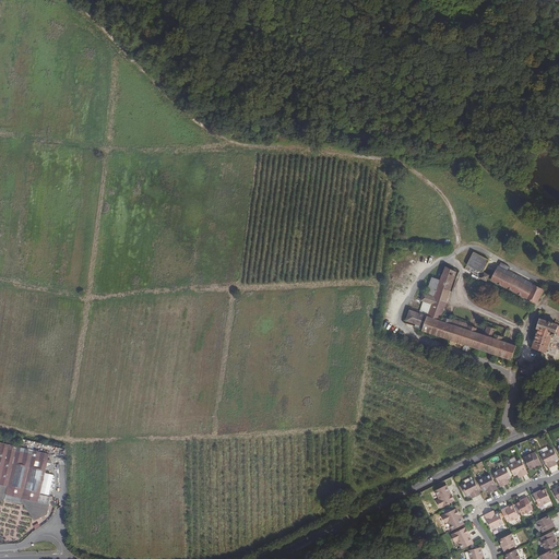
[(545,236),(548,229),(540,225),(537,230),(545,236)]
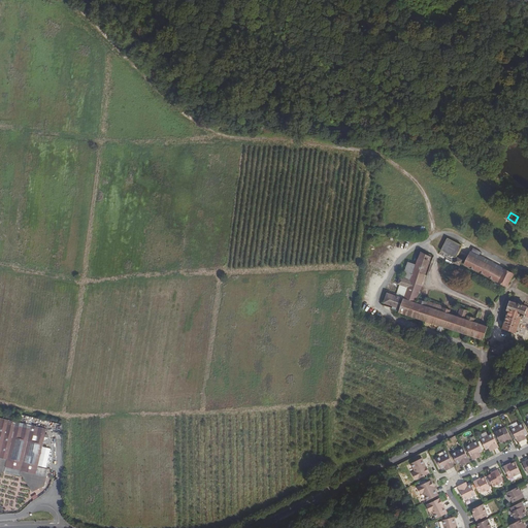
[(447,239),(440,251),(455,258),(461,246),(447,239)]
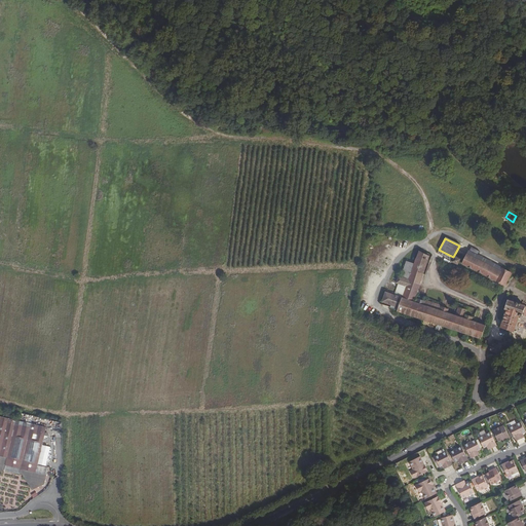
[(411,268),(423,272),(428,256),(417,252),(413,264),(411,268)]
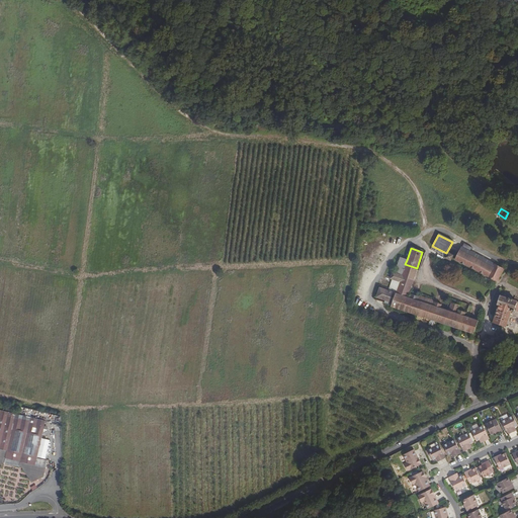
[(458,251),(454,260),(497,281),(503,269),(494,265),(492,268),(458,251)]
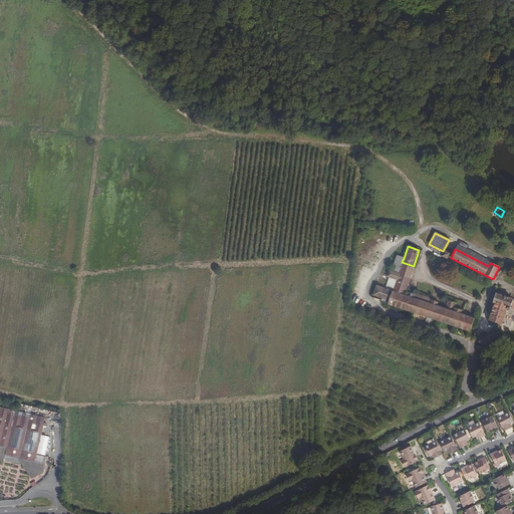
[(437,306),(406,295),(404,295),(414,266),(402,262),(404,258),(396,255),(391,271),(398,273),(396,280),(389,277),(387,281),(395,284),(392,291),(384,288),(375,285),(372,295),(389,301),(388,304),(470,331),(474,318),(461,314),(453,311),(445,308),(437,306)]
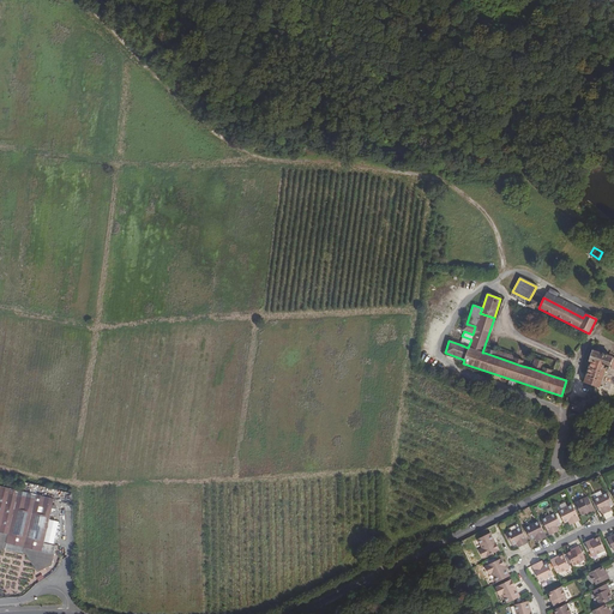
[(475,326),(467,324),(464,331),(473,335),(475,326)]
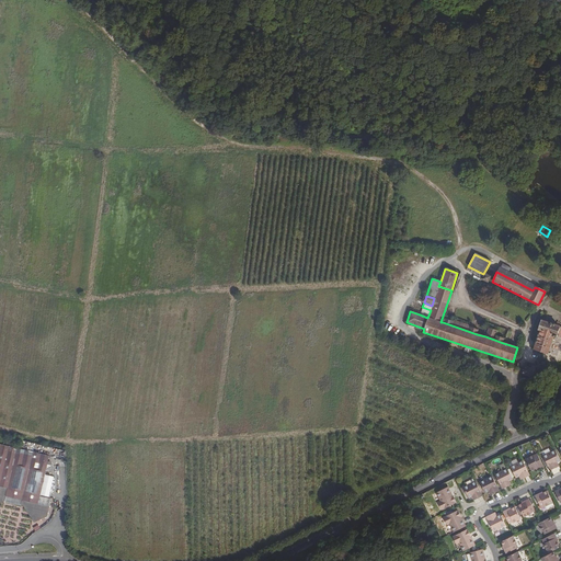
[(431,310),(422,307),(420,315),(427,318),(431,310)]
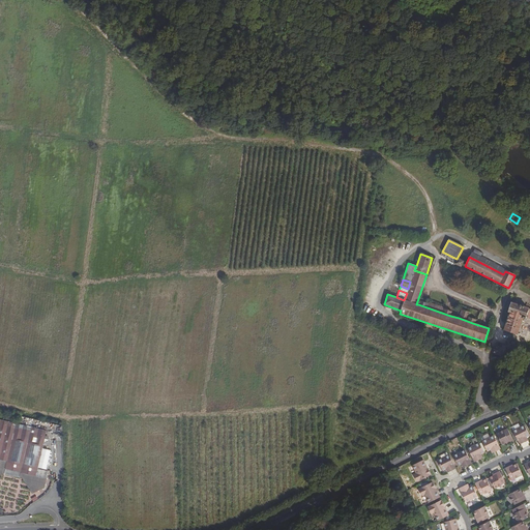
[(419,300),(418,304),(450,316),(452,312),(419,300)]
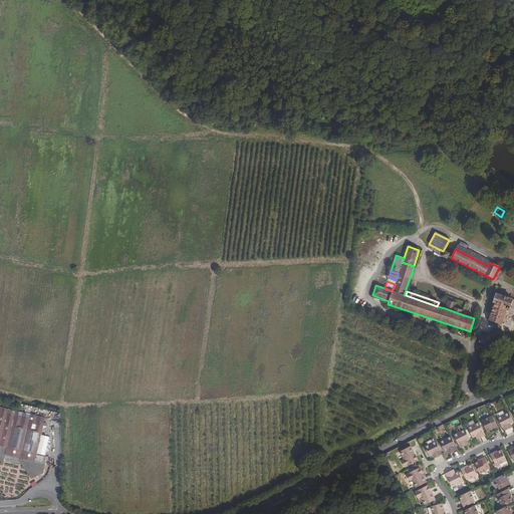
[(496,294),(493,303),(495,304),(490,321),(501,324),(506,309),(509,310),(512,299),(496,294)]
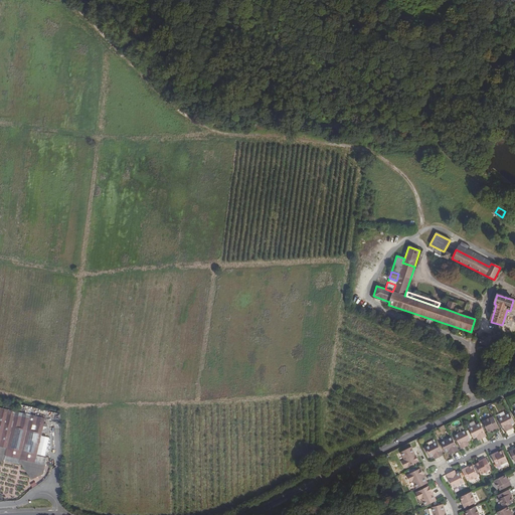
[(454,312),(455,308),(457,304),(448,301),(446,309),(454,312)]
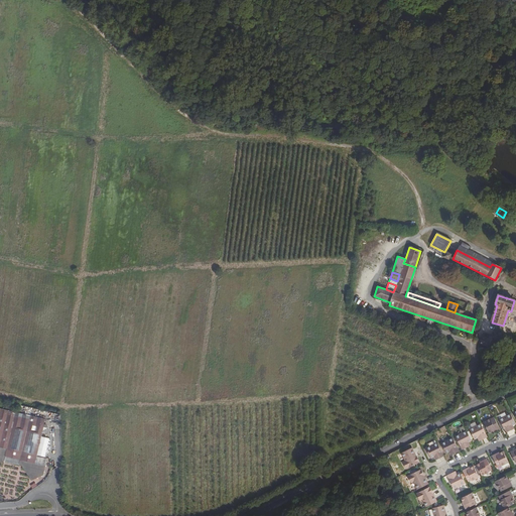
[(489,340),(483,338),(481,345),(493,349),(496,338),(490,336),(489,339),(489,340)]
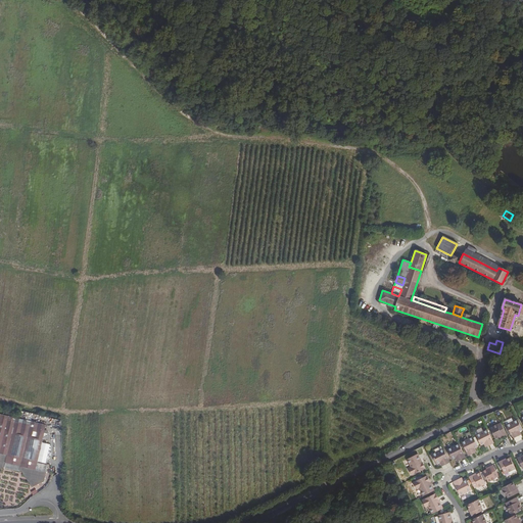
[(0,453),(7,456),(12,433),(42,440),(46,425),(0,414),(0,453)]
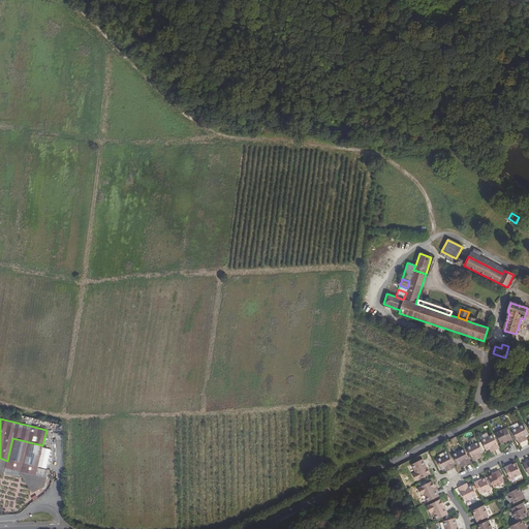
[(519,443),(524,441),(522,438),(526,436),(528,435),(523,424),(511,429),(519,443)]
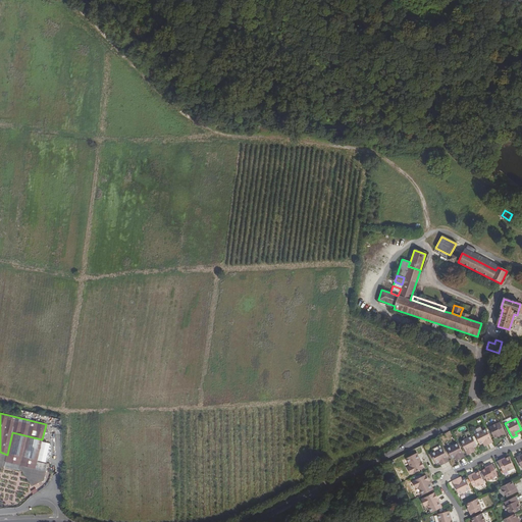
[(501,434),(501,436),(506,434),(501,423),(496,425),(496,424),(489,428),(494,438),(499,436),(499,435),(501,434)]
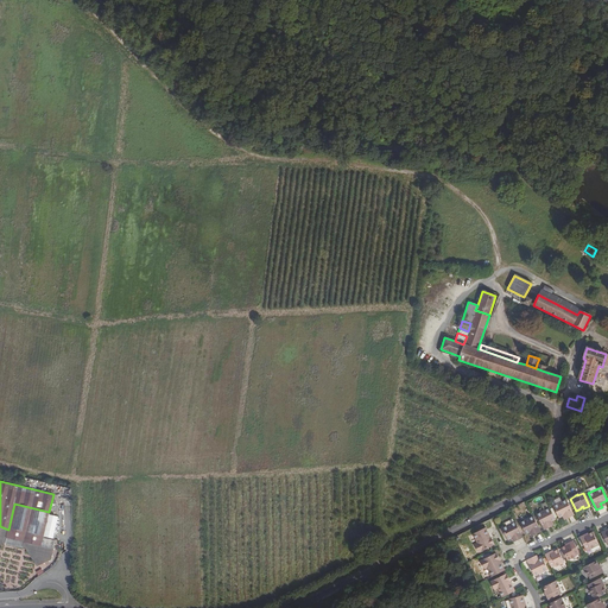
[(567,517),(569,520),(575,517),(567,500),(553,507),(561,520),(563,518),(567,517)]
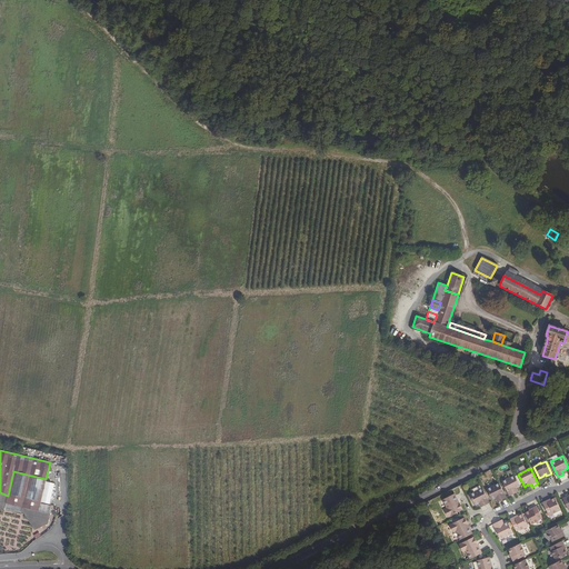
[(13,471),(8,496),(6,503),(38,511),(46,479),(13,471)]
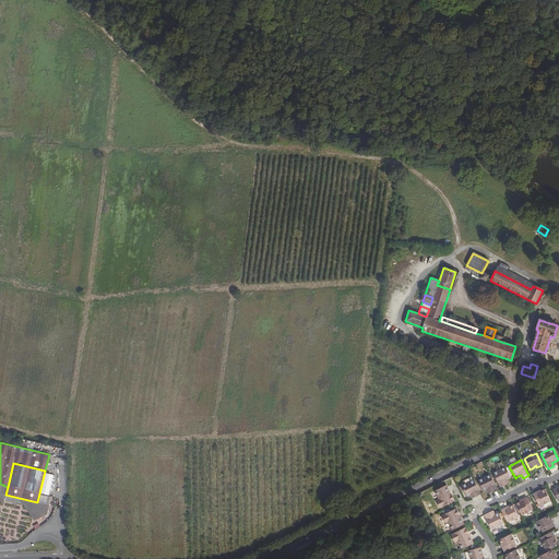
[(501,489),(507,487),(506,484),(509,482),(512,480),(506,468),(494,474),(501,489)]
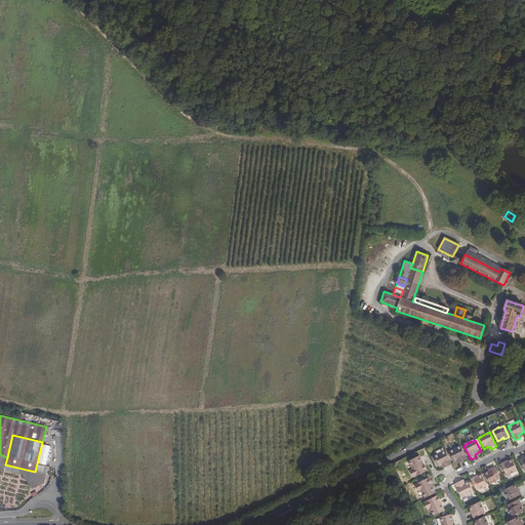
[(468,460),(460,446),(449,452),(455,463),(457,462),(461,460),(462,463),(468,460)]
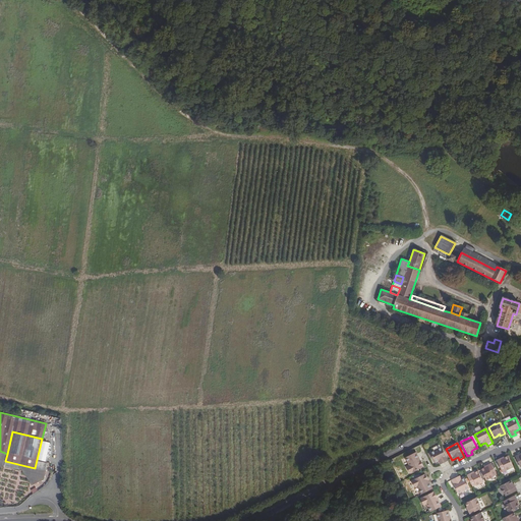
[(450,462),(443,448),(431,454),(437,465),(440,464),(443,462),(444,465),(450,462)]
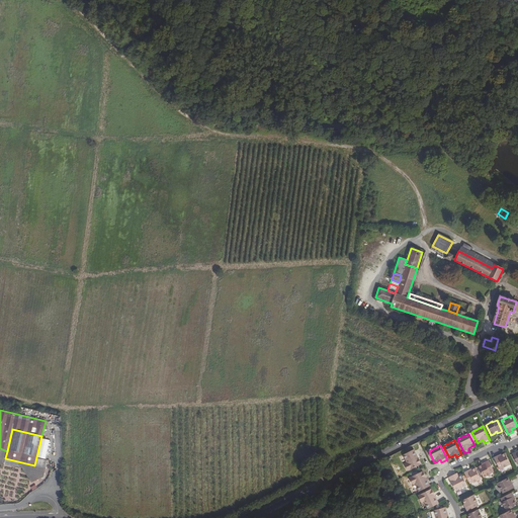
[(417,459),(419,458),(415,450),(403,455),(407,463),(405,464),(408,471),(420,465),(417,459)]
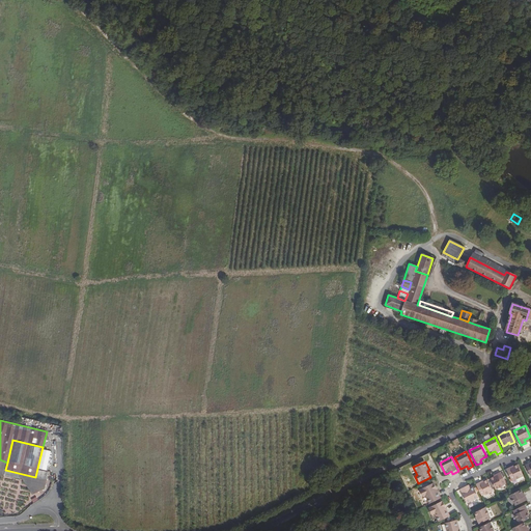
[(518,466),(513,467),(512,468),(513,469),(511,470),(510,468),(506,470),(511,481),(515,479),(523,476),(518,466)]
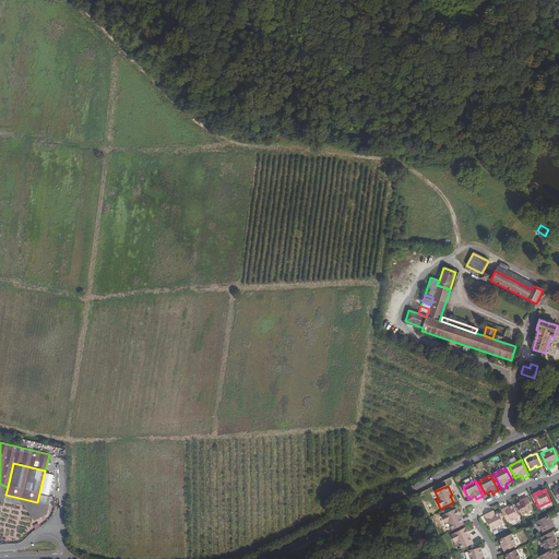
[(48,513),(52,496),(40,494),(37,509),(32,508),(30,516),(44,519),(46,512),(48,513)]
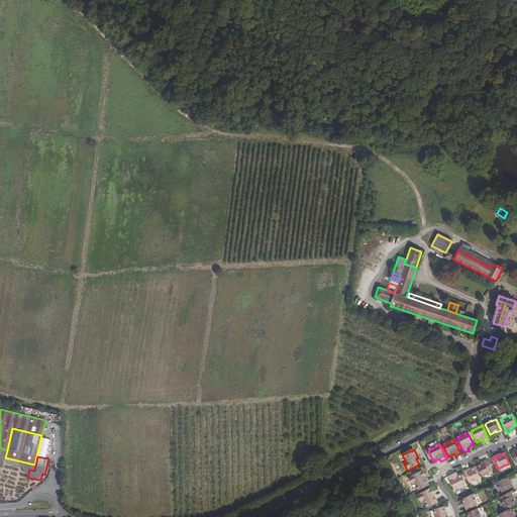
[(477,466),(482,477),(489,474),(489,473),(492,471),(487,460),(483,461),(484,463),(482,464),(482,463),(481,464),(477,466)]
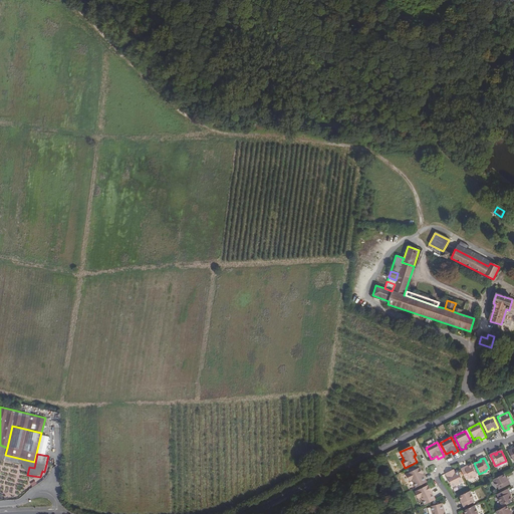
[(461,469),(466,480),(469,478),(470,479),(476,475),(471,465),(468,467),(467,467),(467,468),(466,468),(465,467),(461,469)]
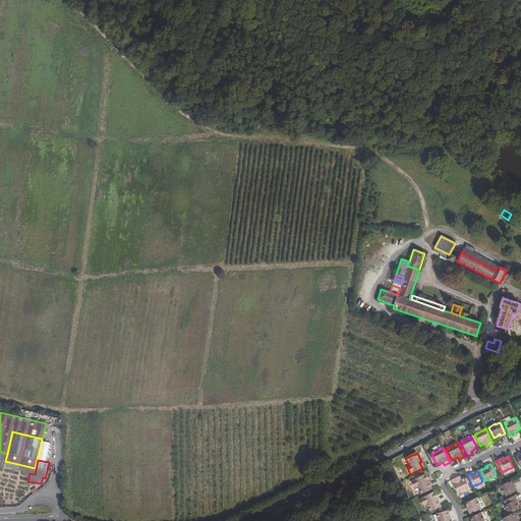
[(418,487),(422,496),(433,489),(430,483),(429,481),(427,482),(424,475),(412,481),(416,488),(418,487)]
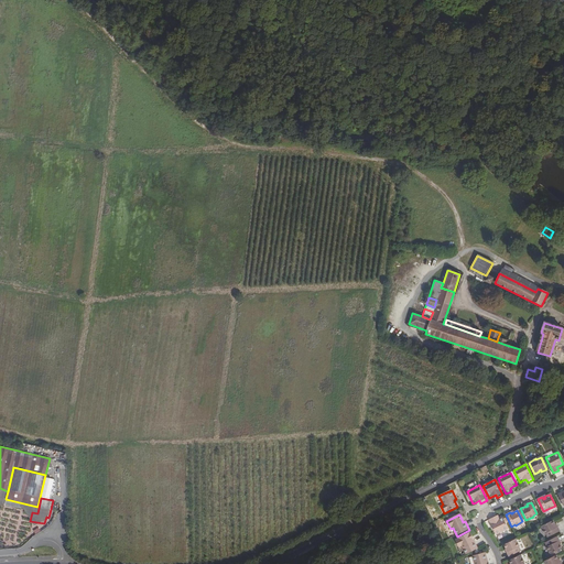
[(496,520),(495,517),(489,519),(496,534),(508,529),(502,517),(500,518),(496,520)]
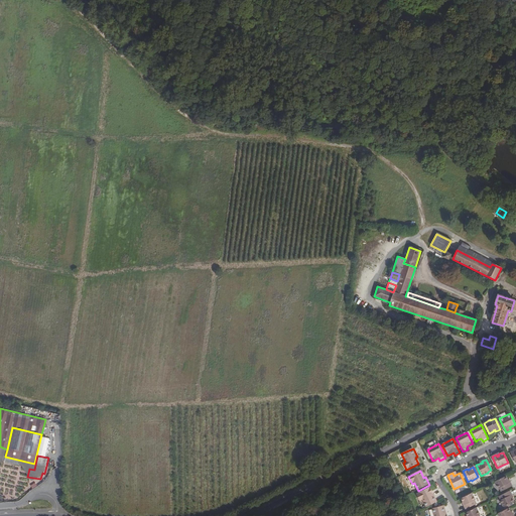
[(512,487),(510,483),(508,484),(507,482),(508,481),(508,480),(506,476),(500,480),(495,482),(499,489),(500,488),(501,492),(512,487)]
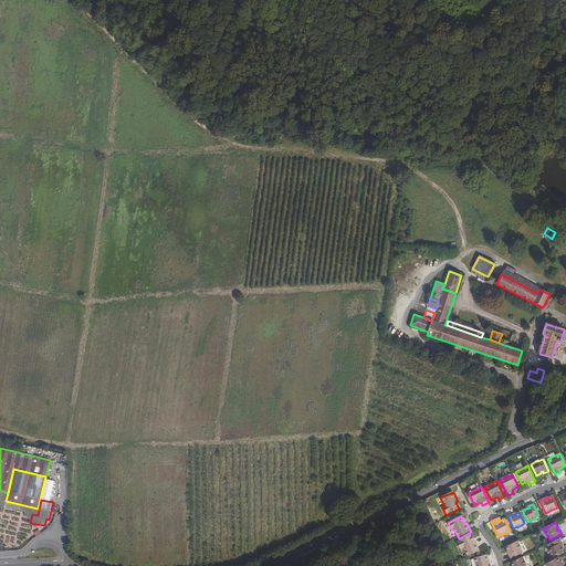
[(474,544),(471,536),(458,543),(461,551),(463,549),(468,557),(481,552),(477,543),(474,544)]
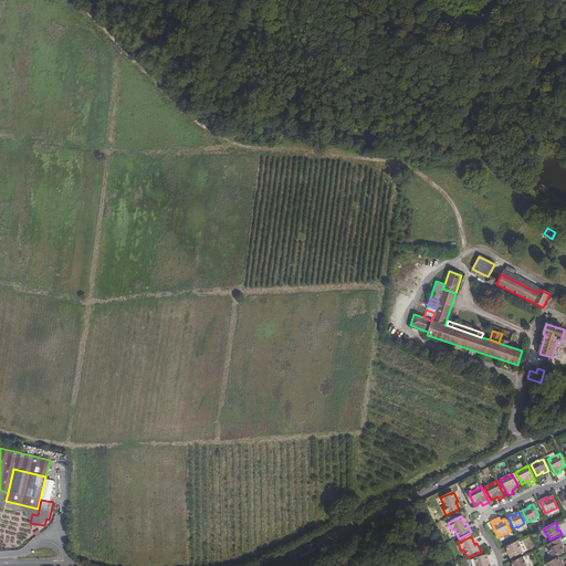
[(559,538),(548,544),(551,548),(549,549),(553,556),(564,551),(563,547),(562,545),(561,546),(561,544),(563,543),(559,538)]
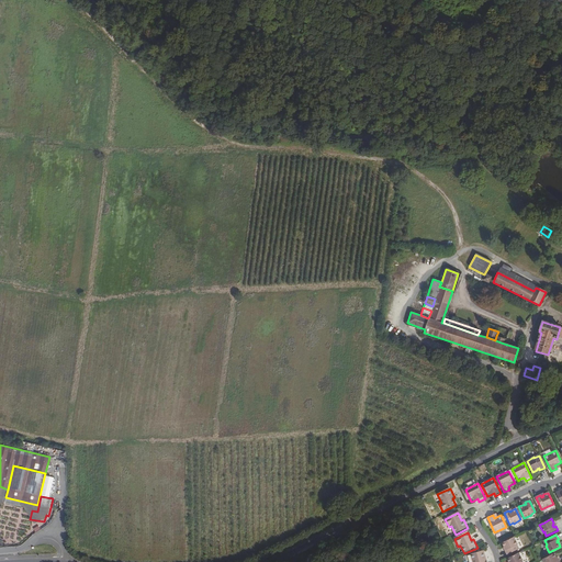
[(506,549),(505,550),(507,554),(518,549),(516,544),(517,544),(514,537),(503,542),(504,547),(505,548),(505,547),(506,549)]
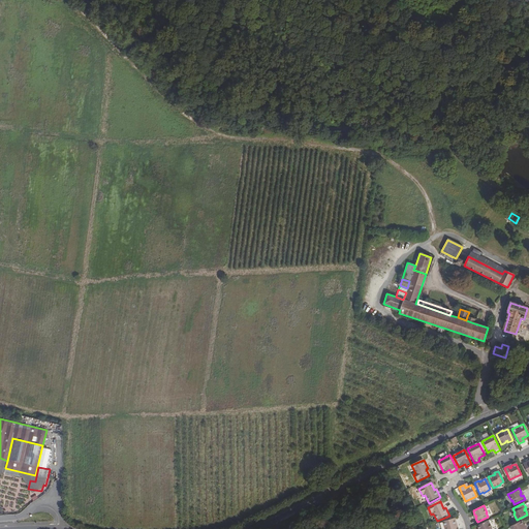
[(457,528),(457,526),(458,526),(457,517),(443,519),(444,528),(443,528),(457,528)]
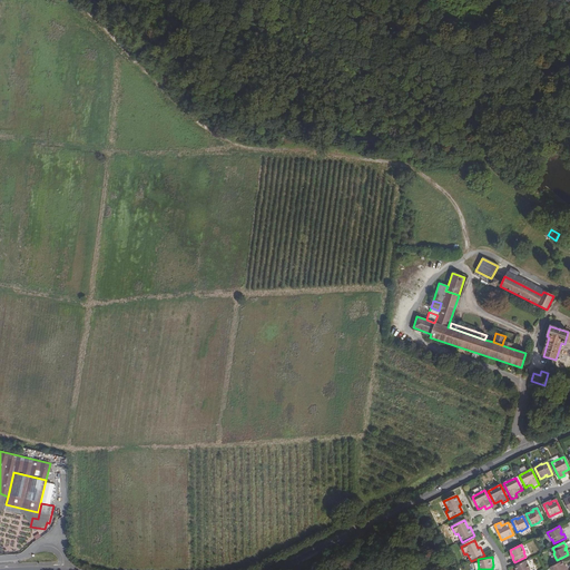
[(514,566),(517,569),(530,569),(529,568),(530,568),(527,560),(514,566)]
